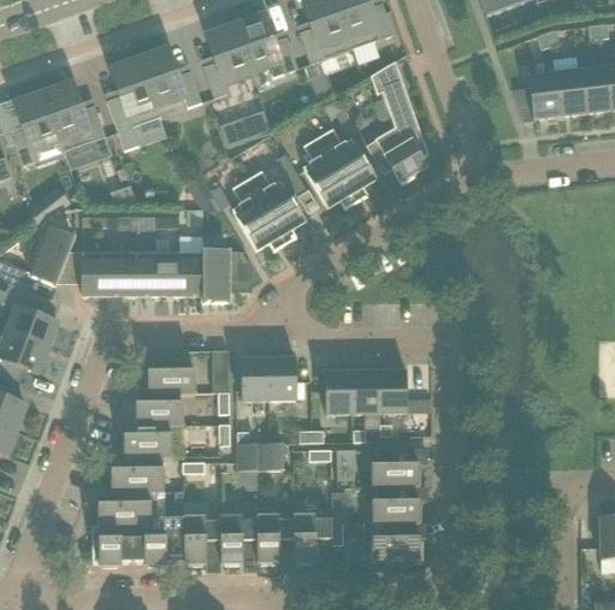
[(352,48),(335,0),(303,0),(312,27),(299,31),(309,63),(352,48)]
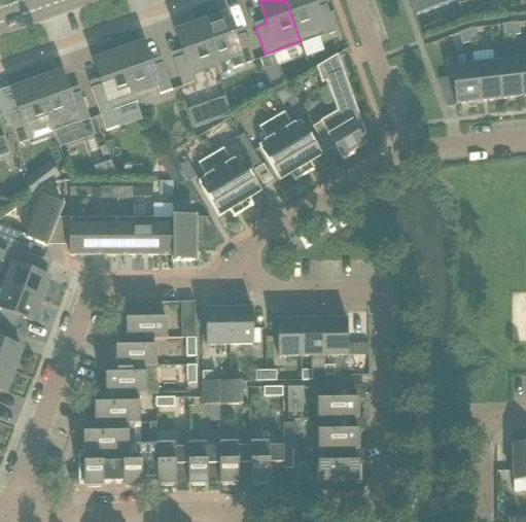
[(337,28),(327,1),(315,5),(313,0),(286,0),(301,41),(337,28)]
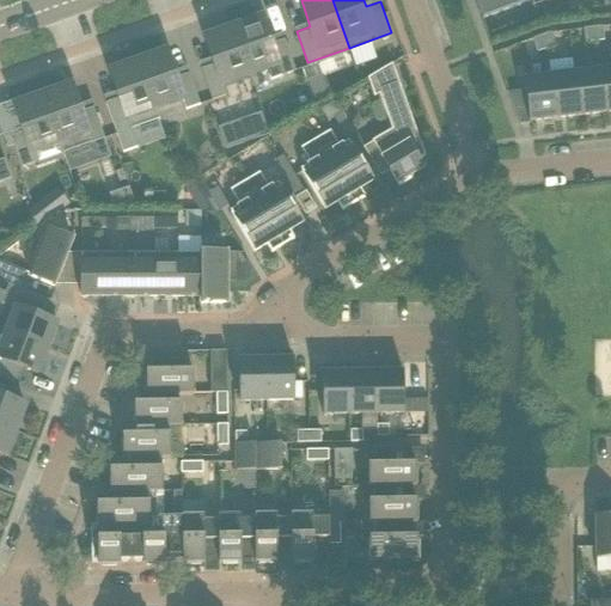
[(295,67),(285,36),(272,41),(262,13),(233,24),(250,71),(277,61),(281,72),(295,67)]
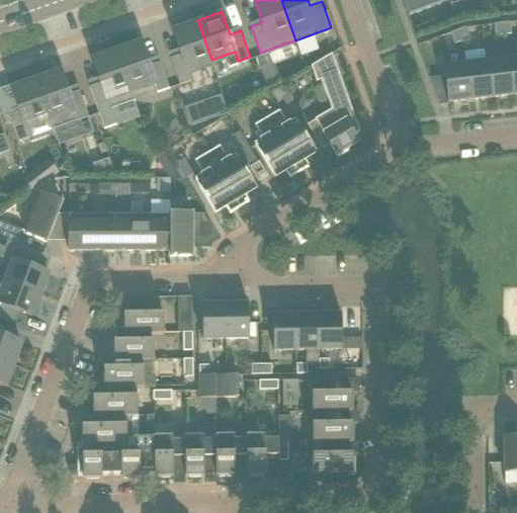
[(511,29),(510,18),(502,19),(503,30),(511,29)]
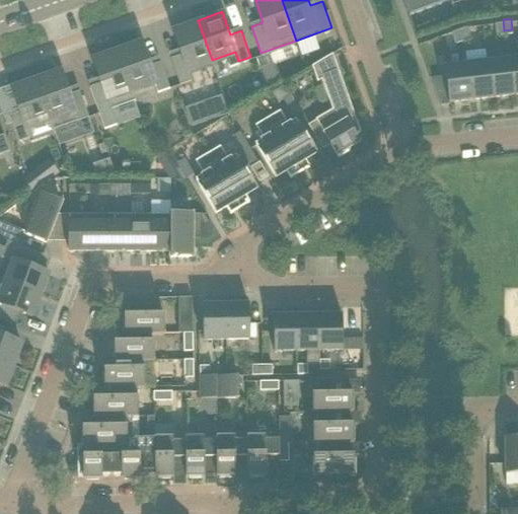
[(504,30),(503,19),(495,20),(497,32),(504,30)]
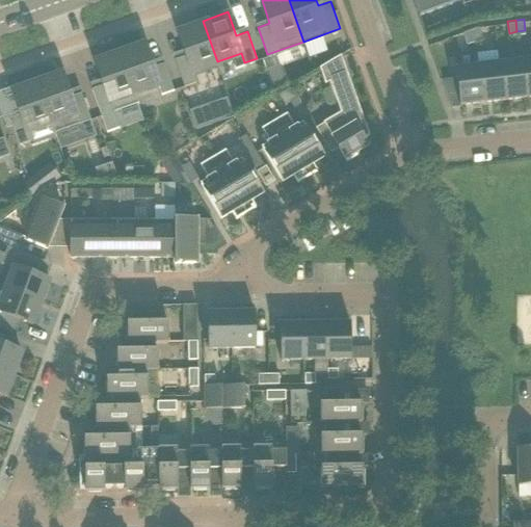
[(217,61),(203,21),(179,29),(187,52),(175,56),(184,83),(196,79),(193,70),(217,61)]
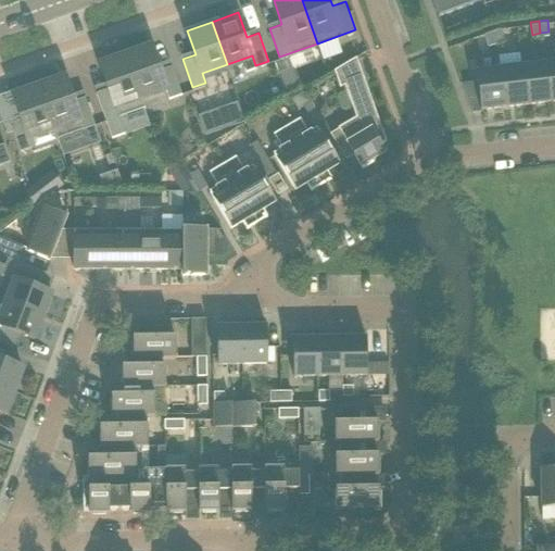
[(504,37),(500,25),(492,28),(496,40),(504,37)]
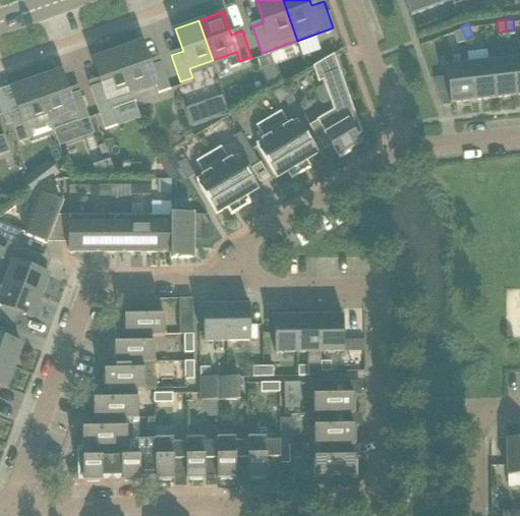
[(465,38),(461,26),(454,29),(458,41),(465,38)]
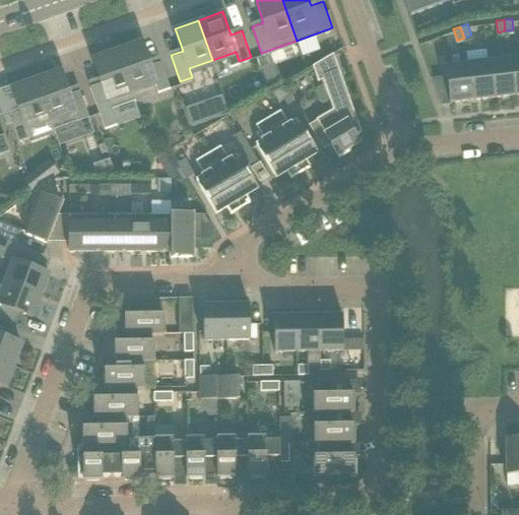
[(170,85),(160,59),(149,63),(141,40),(117,49),(131,88),(132,88),(155,80),(158,89),(170,85)]
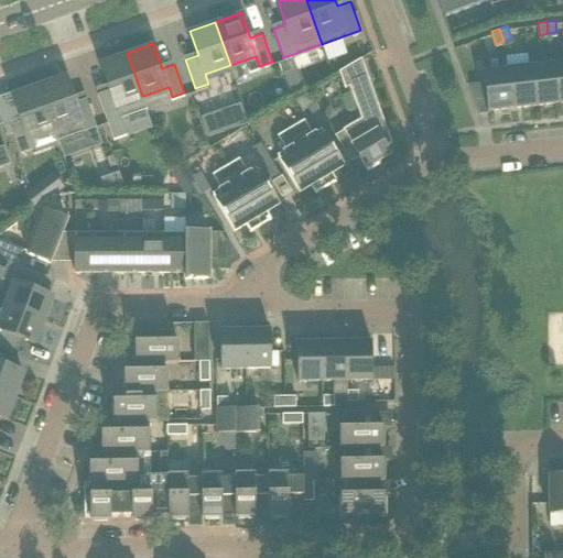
[(142,96),(127,53),(125,54),(123,50),(111,54),(114,57),(101,62),(110,87),(97,91),(114,137),(127,132),(120,115),(147,106),(143,96),(142,96)]
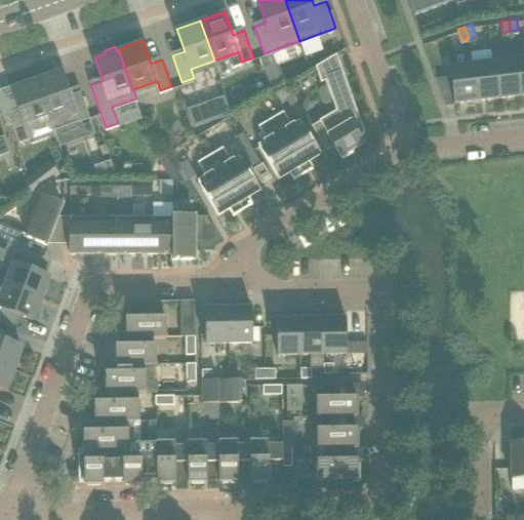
[(316,64),(321,79),(326,77),(336,107),(319,117),(320,118),(312,123),(326,147),(334,143),(340,157),(353,150),(351,147),(361,141),(358,133),(364,129),(336,51),(316,64)]
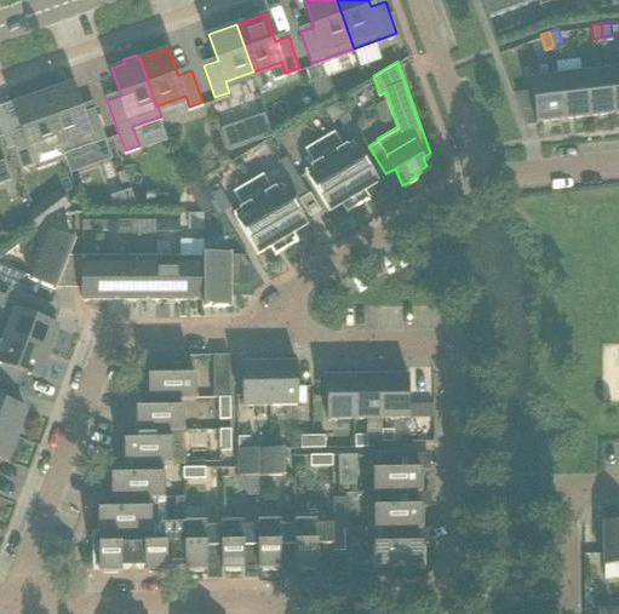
[(618,64),(606,67),(611,110),(618,108),(618,64)]
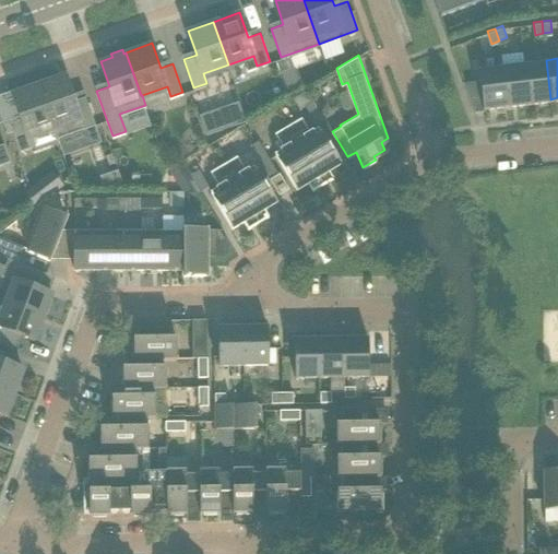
[(550,99),(546,60),(524,62),(529,102),(550,99)]
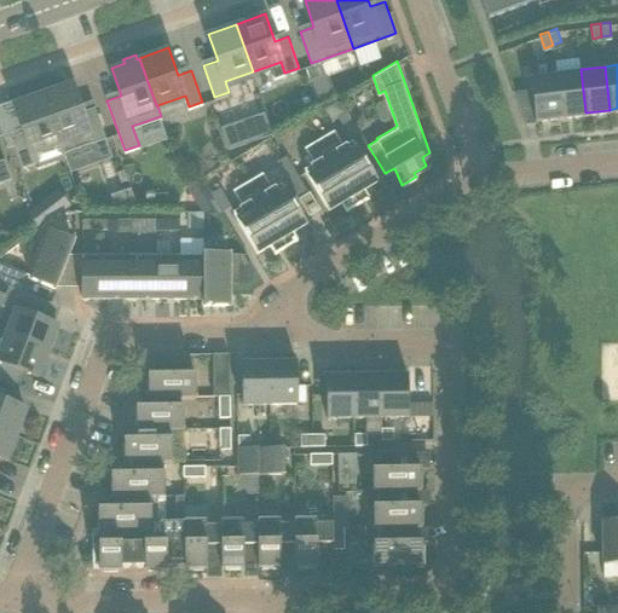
[(585,113),(581,69),(556,71),(561,115),(585,113)]
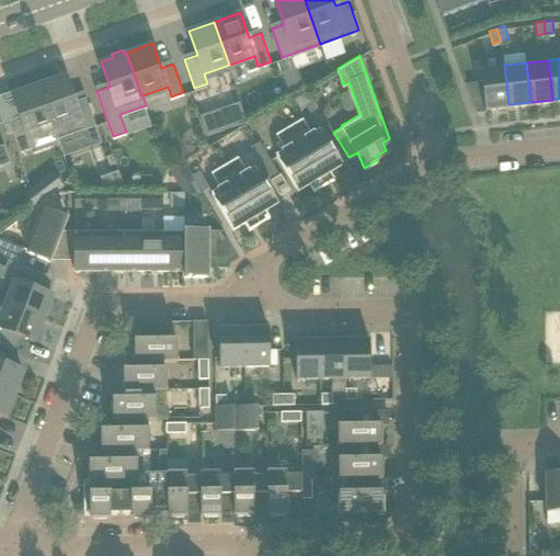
[(509,104),(504,65),(482,68),(482,66),(480,67),(486,109),(487,109),(487,108),(509,104)]
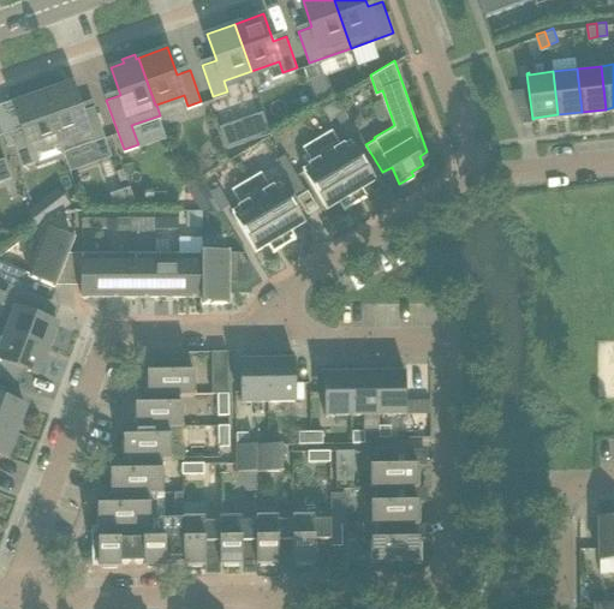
[(106,135),(95,103),(81,108),(71,82),(59,87),(57,82),(45,87),(46,90),(43,91),(60,139),(59,139),(63,150),(106,135)]
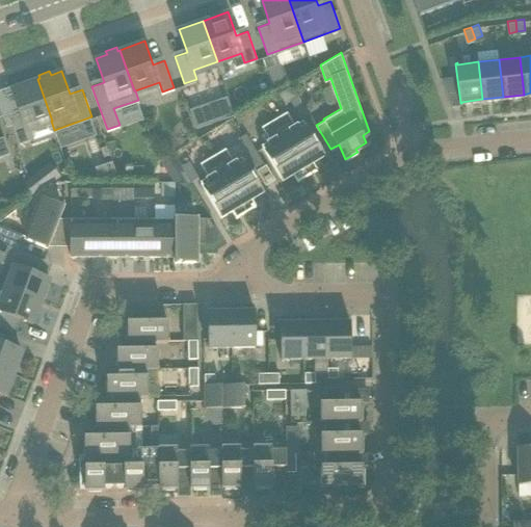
[(52,121),(37,79),(12,87),(21,111),(9,115),(19,142),(31,138),(28,129),(51,121),(52,121)]
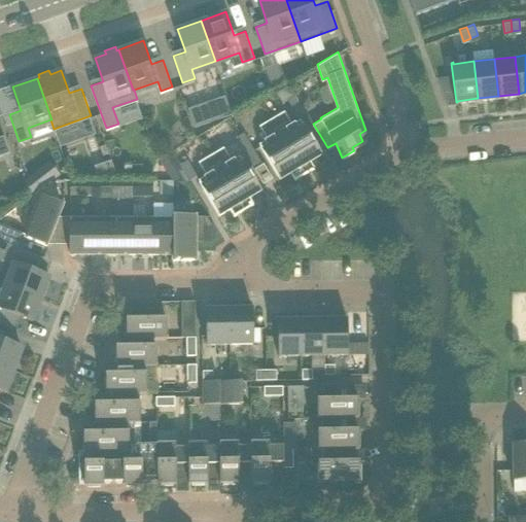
[(288,98),(296,113),(305,109),(295,94),(288,98)]
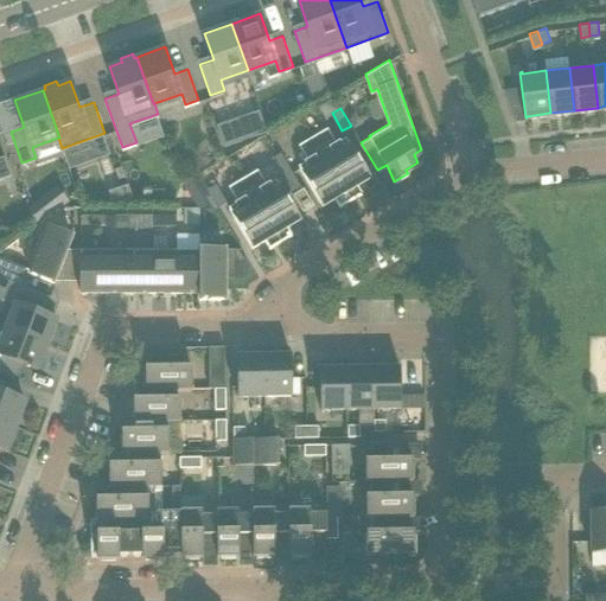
[(237,115),(217,123),(224,144),(244,136),(237,115)]
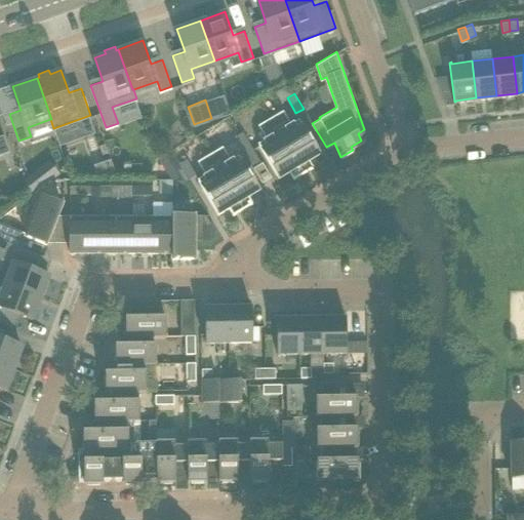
[(283,109),(271,116),(304,170),(313,165),(309,158),(320,151),(299,117),(291,121),(283,109)]
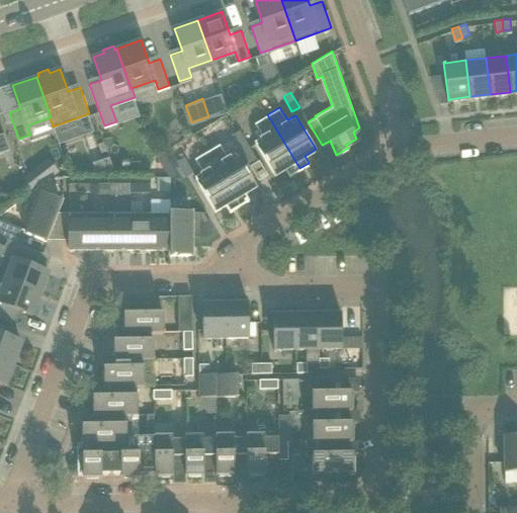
[(299,168),(267,114),(255,121),(263,135),(255,140),(275,173),(285,167),(289,174),(299,168)]
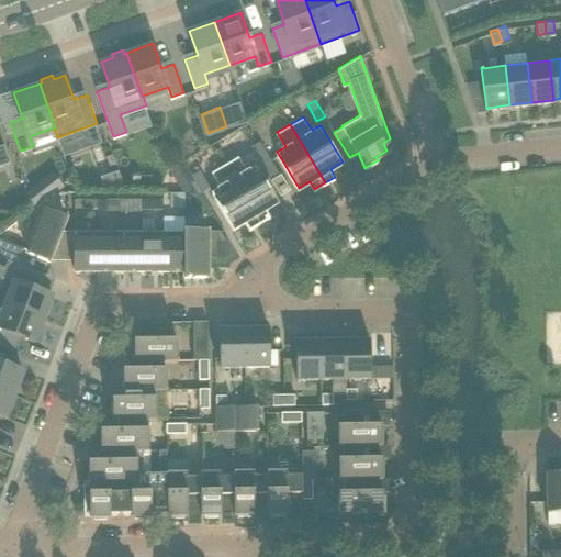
[(272,177),(271,178),(280,193),(290,187),(281,171),(280,173),(260,138),(253,144),(272,177)]
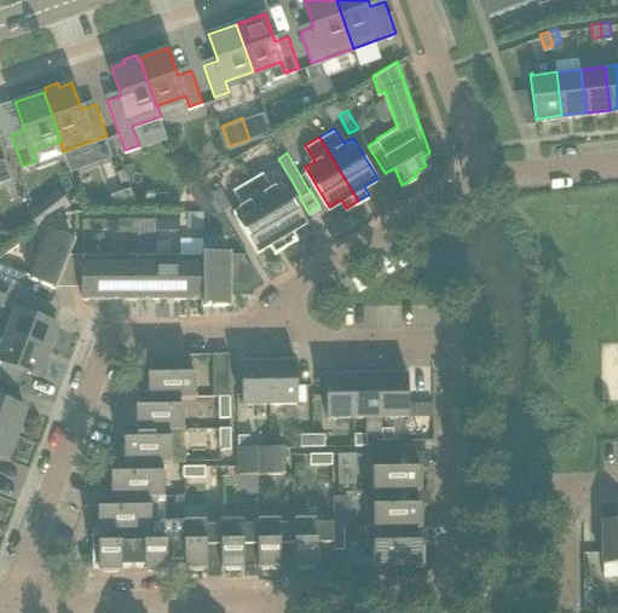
[(263,171),(248,179),(287,243),(298,237),(293,229),(306,221),(282,180),(272,186),(263,171)]
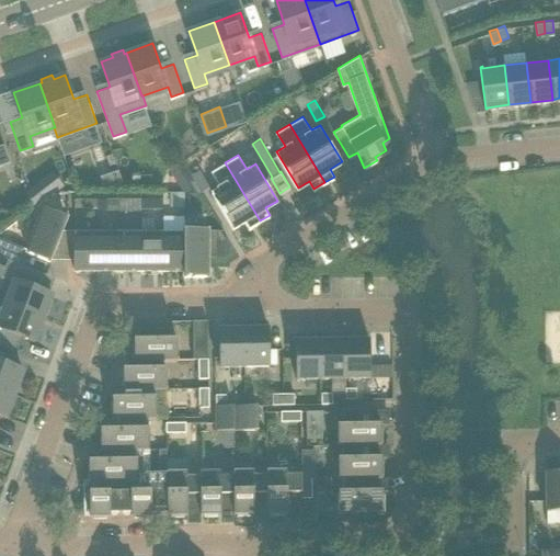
[(184,189),(196,182),(183,159),(171,166),(184,189)]
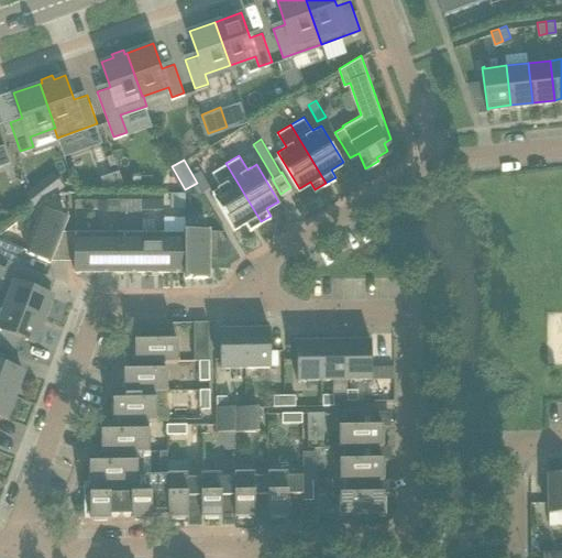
[(261,221),(226,163),(212,171),(221,185),(212,190),(234,227),(245,220),(250,228),(261,221)]
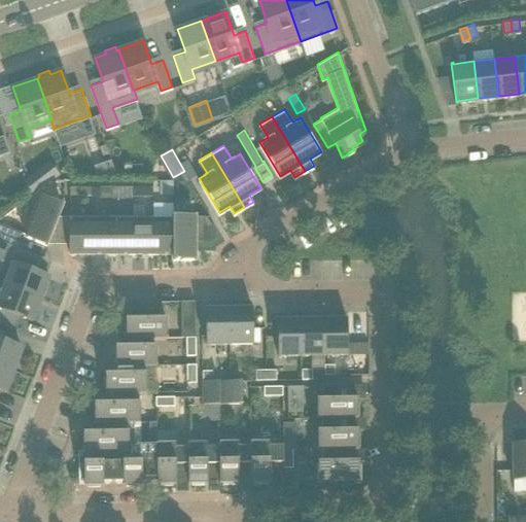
[(180,162),(189,177),(197,173),(187,158),(180,162)]
